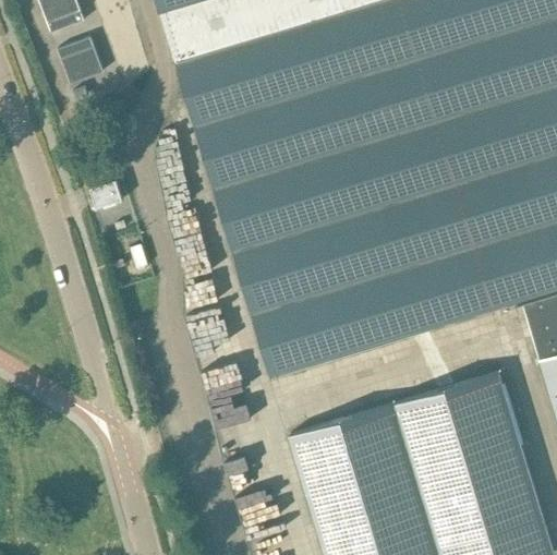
[(37,0),(50,35),(84,22),(75,0),(37,0)]
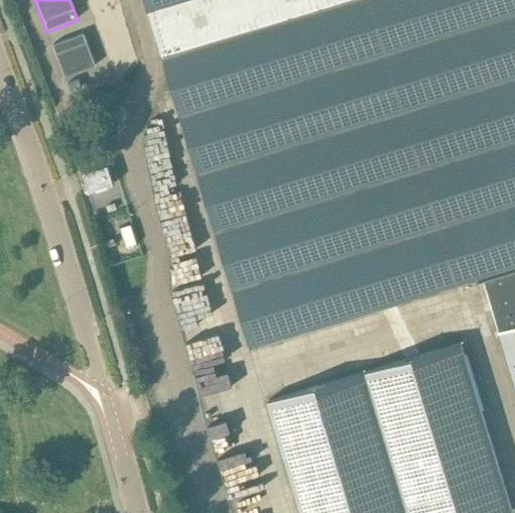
[(514,0),(143,0),(148,14),(149,14),(161,57),(159,58),(159,59),(161,58),(211,222),(250,351),(289,339),(475,282),(476,284),(483,282),(514,388),(514,0)]
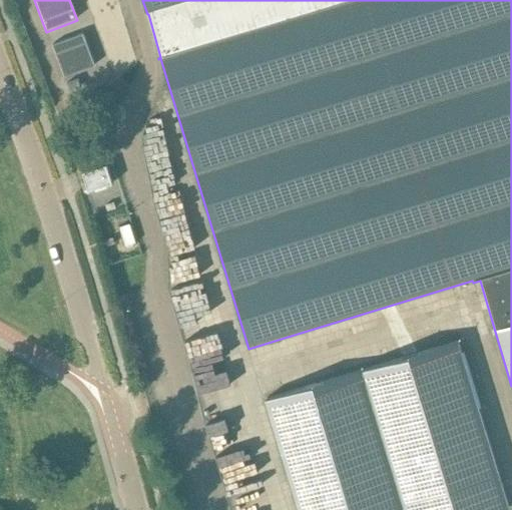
[(64,79),(94,67),(82,36),(52,47),(64,79)]
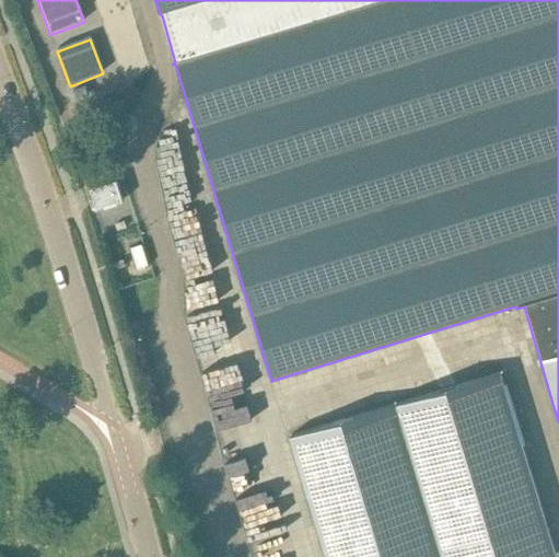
[(88,97),(84,89),(72,93),(76,102),(88,97)]
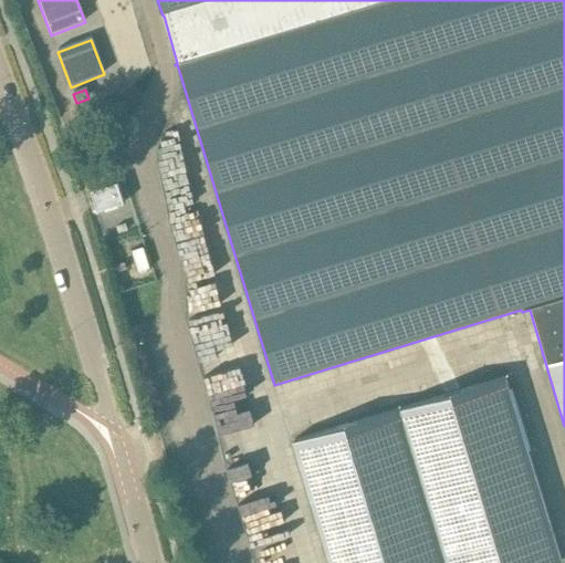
[(117,185),(90,193),(96,214),(124,205),(117,185)]
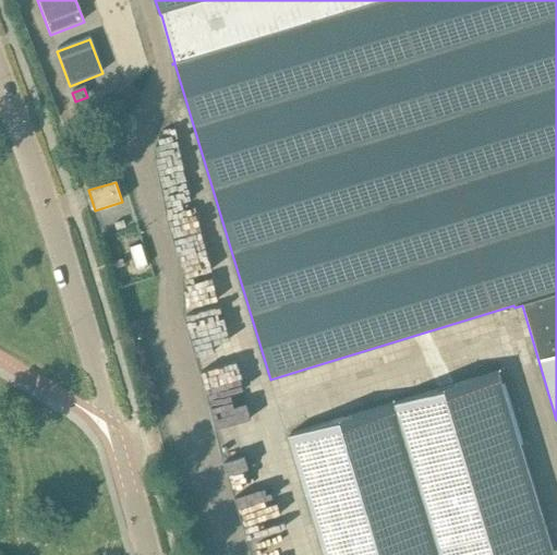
[(179,285),(194,282),(192,267),(202,266),(200,246),(176,249),(179,285)]
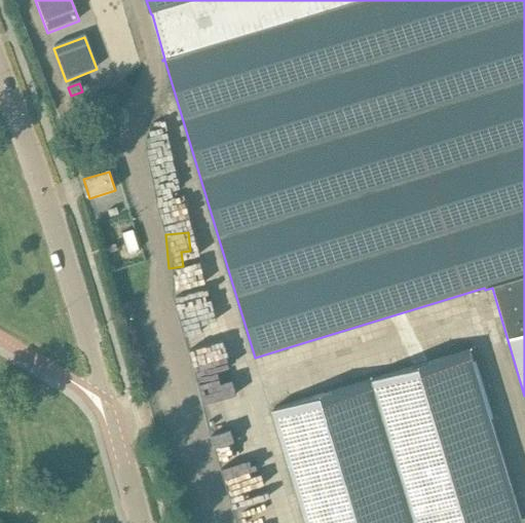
[(520,522),(469,352),(315,399),(271,412),(304,522),(520,522)]
